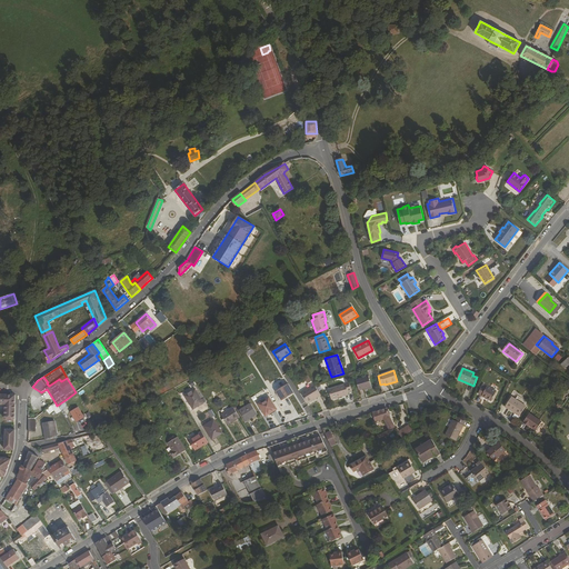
[(359,390),(363,389),(371,387),(369,377),(356,380),(359,390)]
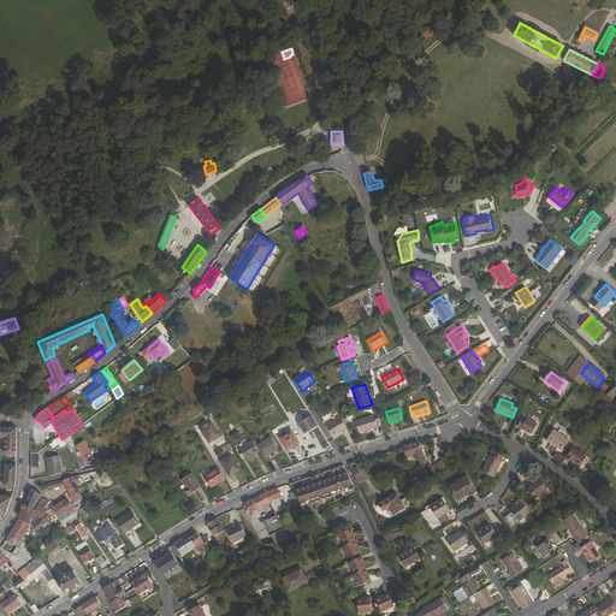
[(378,427),(377,425),(381,425),(378,414),(374,415),(374,416),(355,422),(359,432),(378,427)]
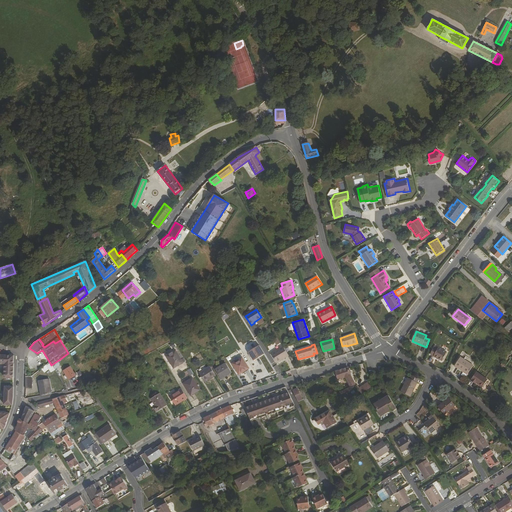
[(249,352),(253,360),(264,353),(260,345),(249,352)]
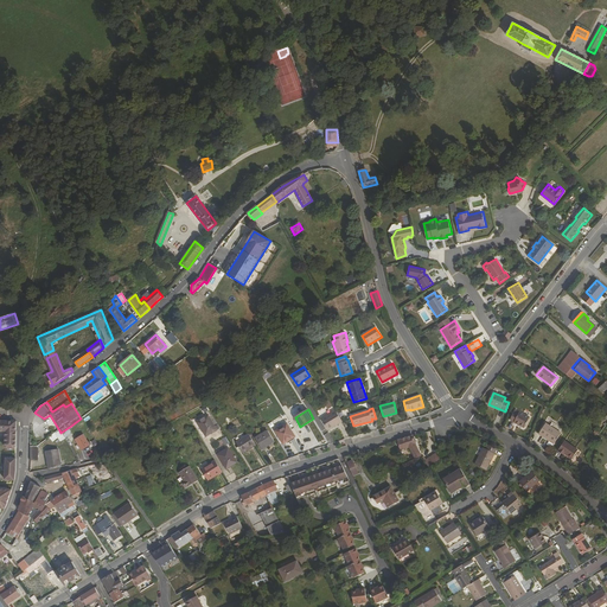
[(525,428),(530,417),(521,413),(519,413),(516,410),(511,421),(525,428)]
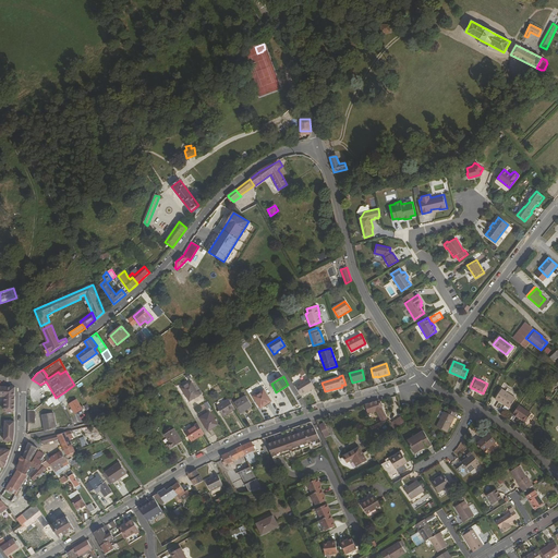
[(306,391),(310,389),(311,390),(315,388),(310,378),(296,387),(302,396),(307,392),(306,391)]
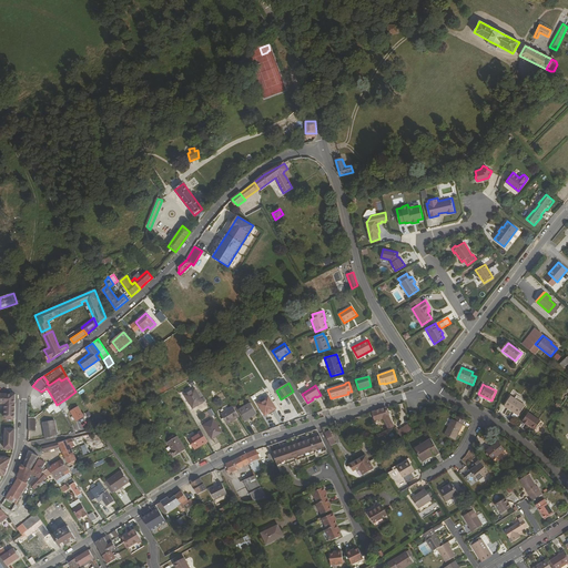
[(185,395),(193,408),(206,401),(204,397),(201,398),(195,389),(185,395)]
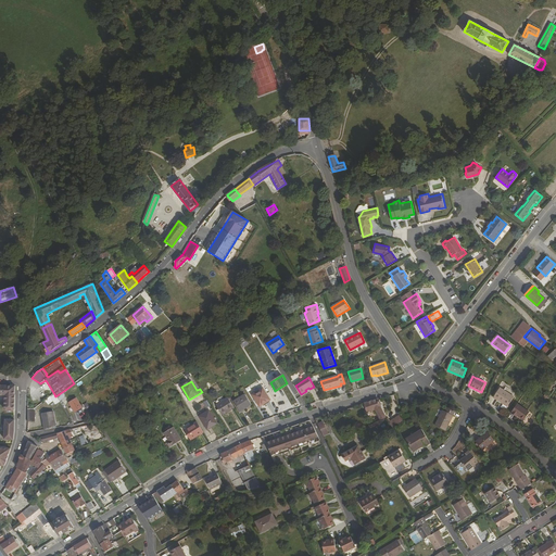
[(15,386),(0,384),(0,394),(5,395),(4,408),(7,411),(13,411),(15,409),(15,394),(14,393),(15,386)]
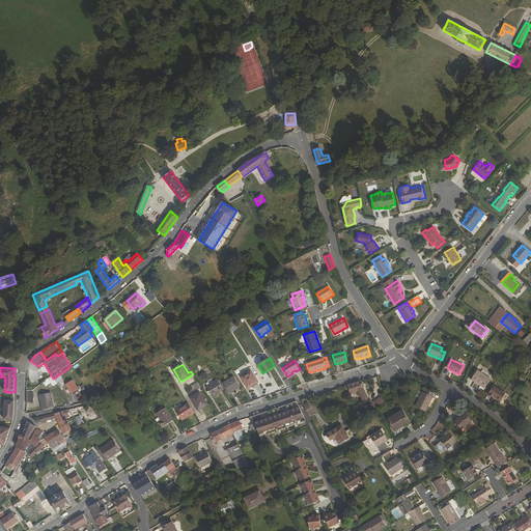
[(241,378),(248,389),(252,386),(252,385),(257,382),(251,370),(241,378)]
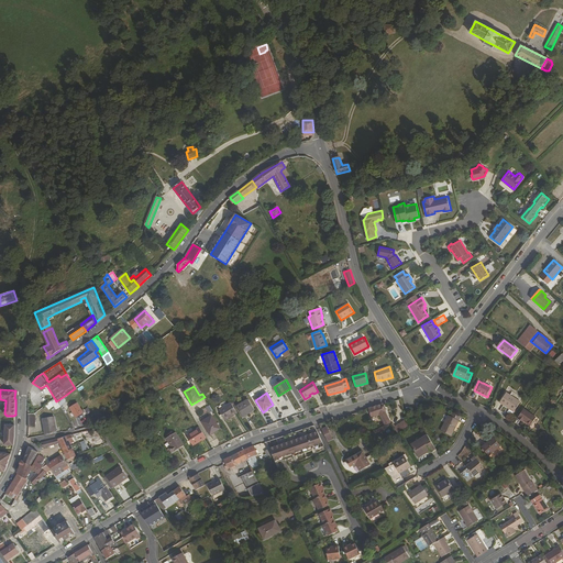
[(499,403),(514,411),(520,401),(507,393),(499,403)]
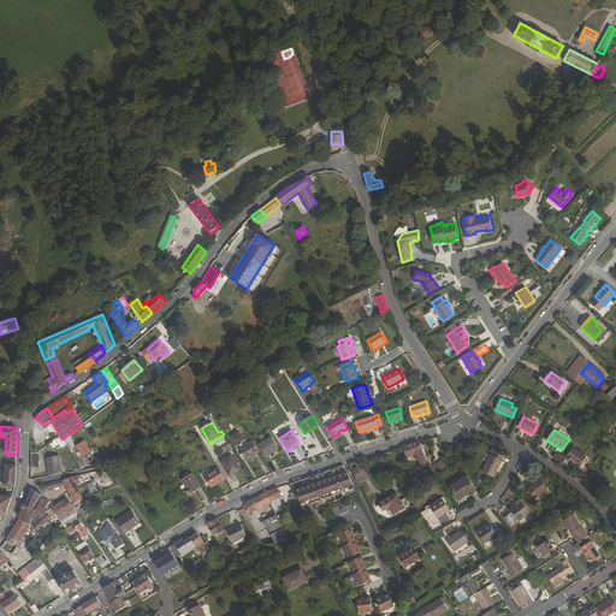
[(69,438),(75,434),(72,432),(61,439),(66,446),(72,443),(69,438)]
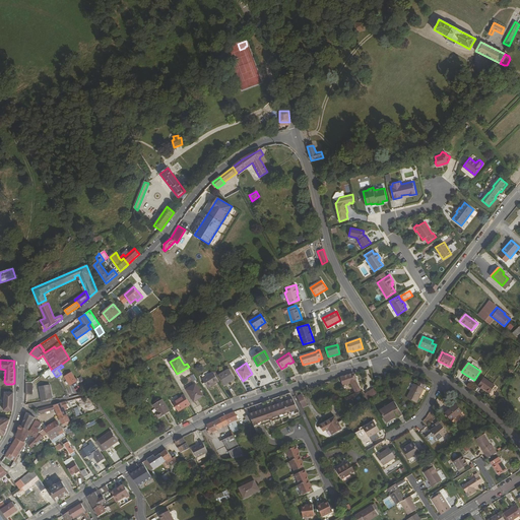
[(223,384),(235,377),(230,370),(219,376),(223,384)]
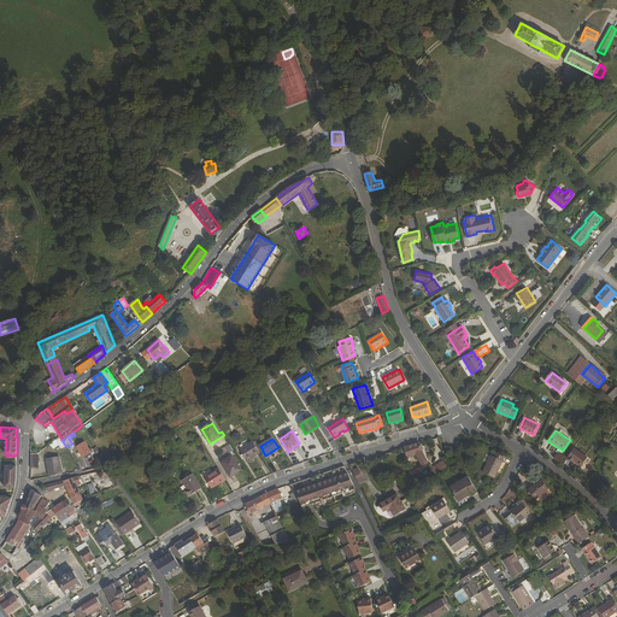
[(240,450),(247,460),(260,453),(253,441),(240,450)]
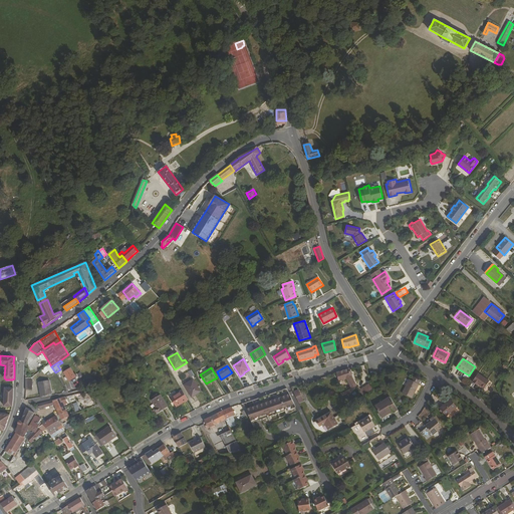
[(75,377),(74,374),(70,368),(68,369),(63,372),(69,381),(75,377)]
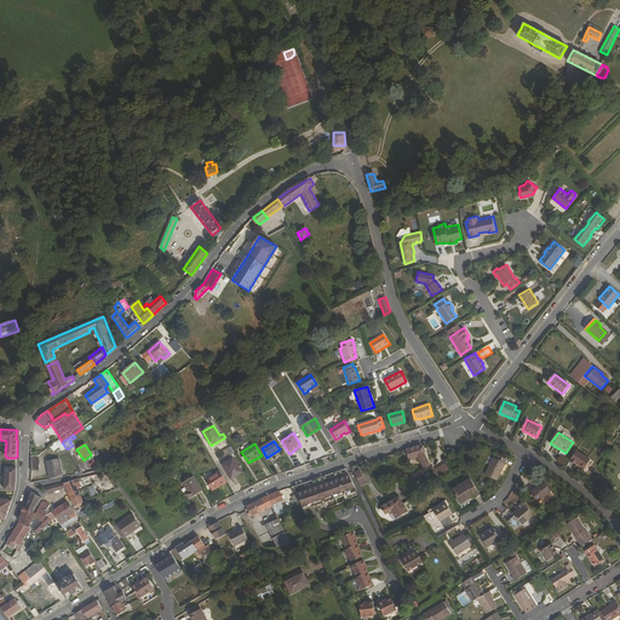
[(411,460),(418,458),(423,468),(417,471),(418,474),(431,466),(425,457),(422,447),(414,449),(407,452),(411,460)]
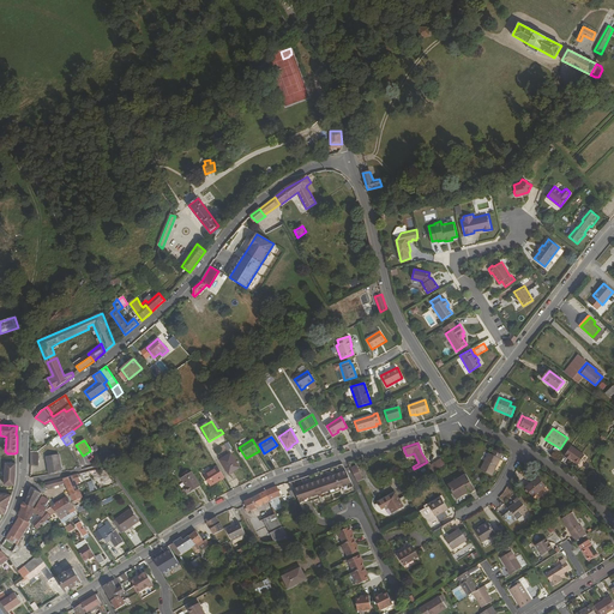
[(584,456),(571,446),(564,457),(571,461),(571,459),(578,464),(584,456)]
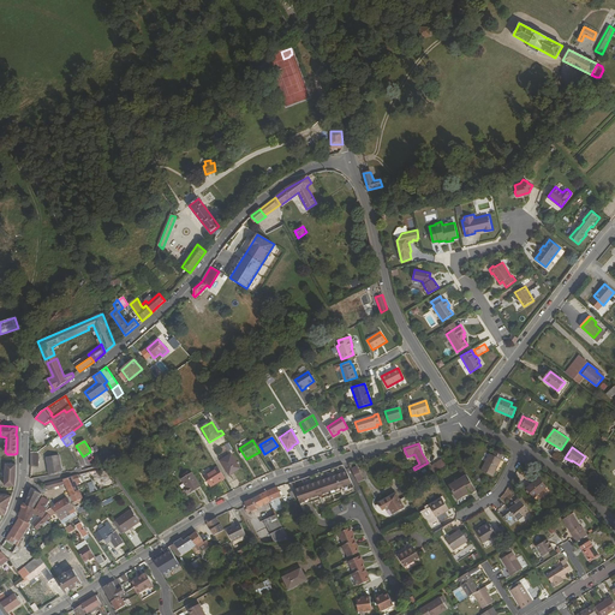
[(230,475),(240,469),(232,454),(221,460),(230,475)]
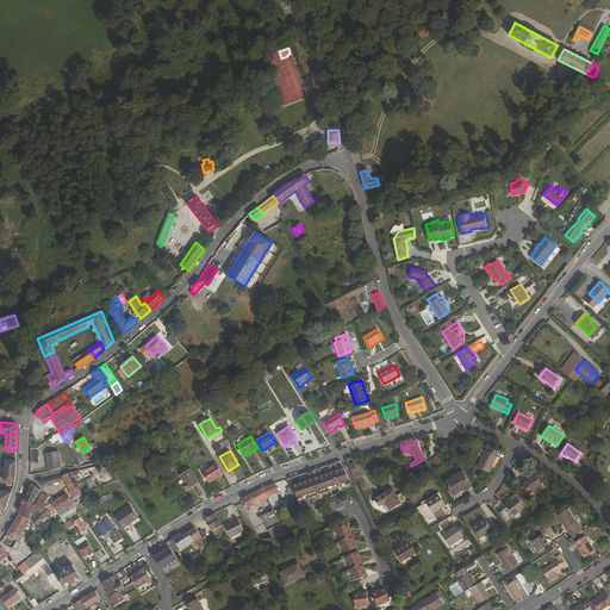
[(49,472),(62,470),(58,452),(47,454),(49,472)]
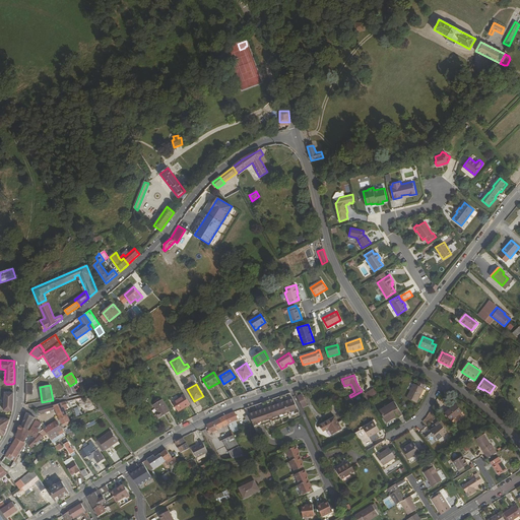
[(407,398),(416,404),(419,398),(419,397),(420,395),(421,396),(425,390),(416,386),(414,385),(407,398)]
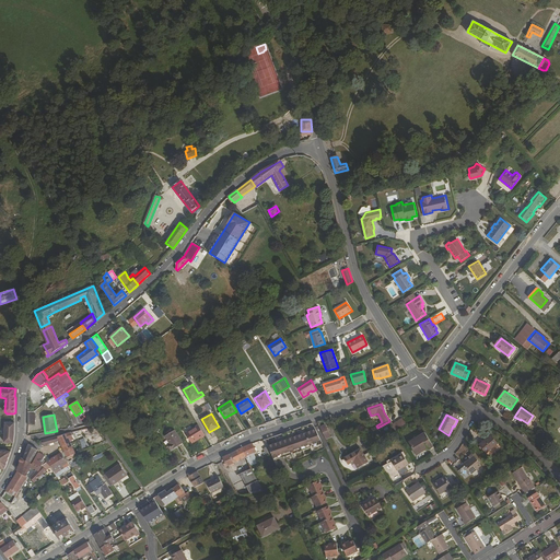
[(405,421),(405,419),(393,427),(396,432),(407,426),(405,421)]
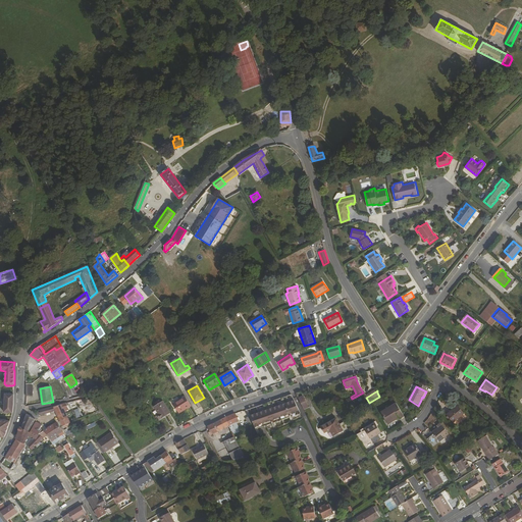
[(13,404),(13,394),(5,394),(4,412),(12,413),(13,404)]
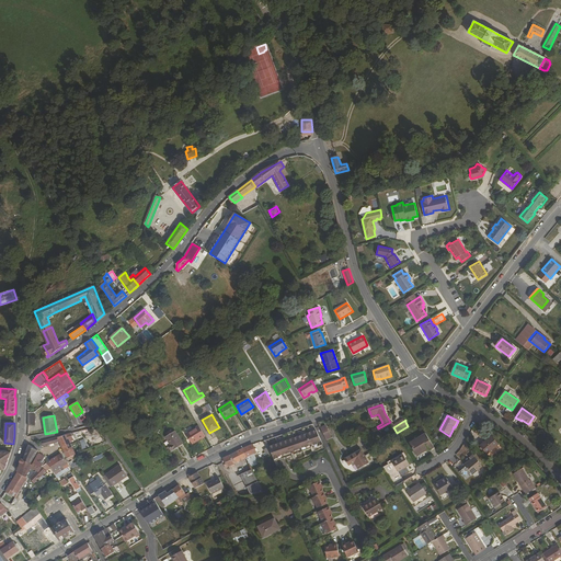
[(278,460),(285,459),(323,446),(317,432),(313,425),(307,427),(292,433),(277,437),(276,438),(278,444),(272,446),(268,447),(270,448),(272,453),(274,457),(275,461),(278,460)]
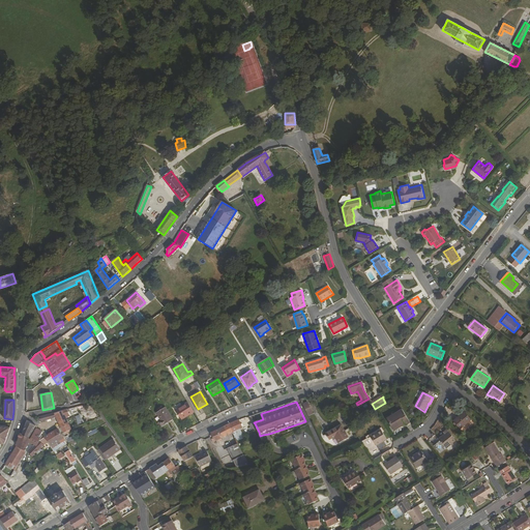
[(176,410),(182,419),(195,412),(188,403),(176,410)]
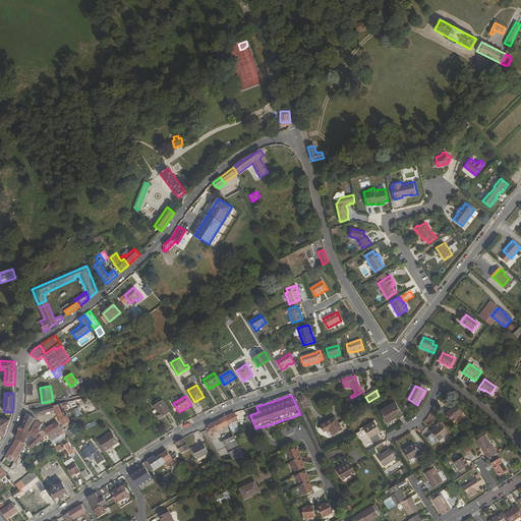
[(297,398),(303,409),(307,407),(302,396),(297,398)]
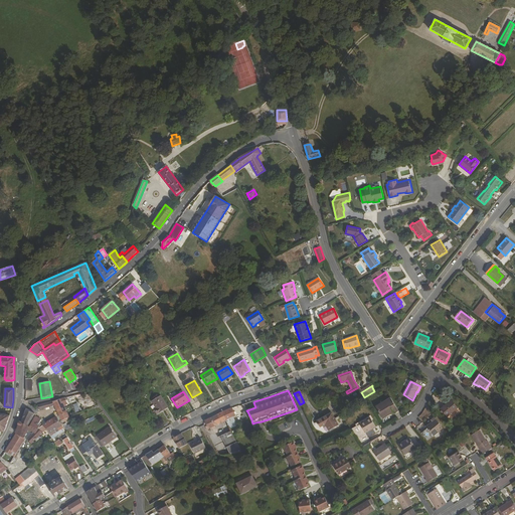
[(161,396),(153,401),(157,408),(155,409),(158,413),(168,407),(161,396)]
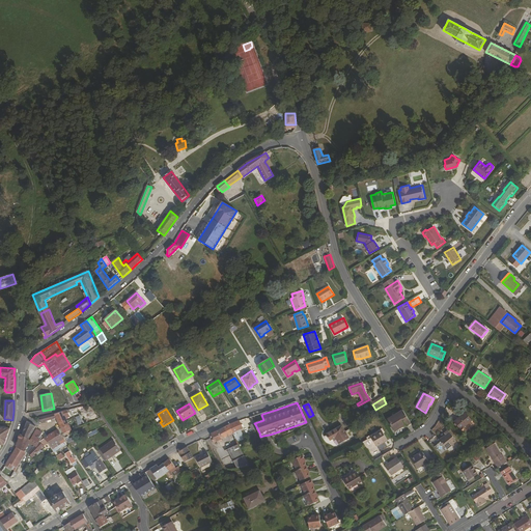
[(71,416),(68,413),(67,410),(55,414),(57,418),(60,424),(67,420),(65,417),(71,416)]
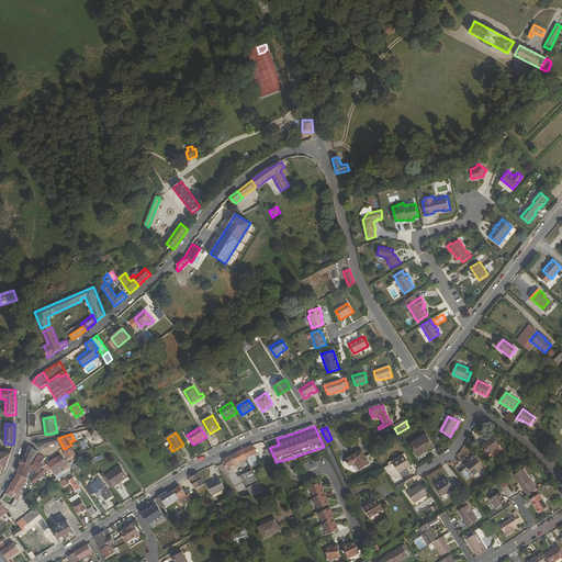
[(431,451),(436,449),(427,435),(411,445),(418,458),(430,451),(431,451)]
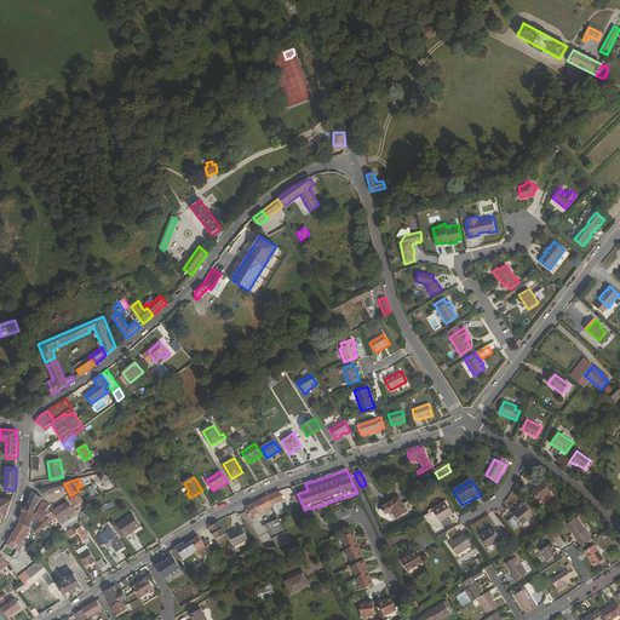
[(49,493),(67,488),(64,483),(44,488),(45,492),(49,493)]
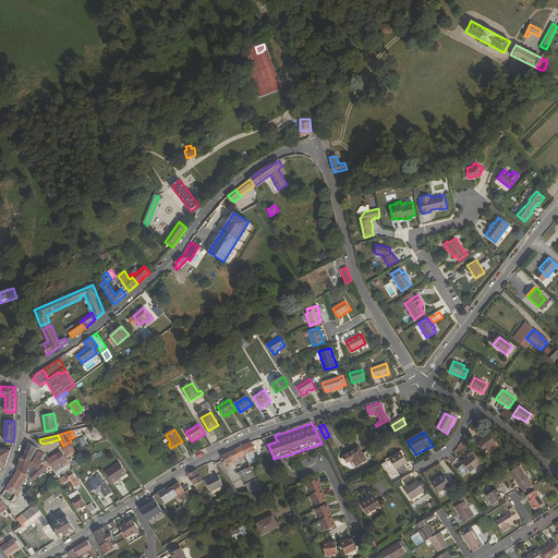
[(485,453),(497,445),(490,437),(484,443),(483,441),(478,446),(485,453)]
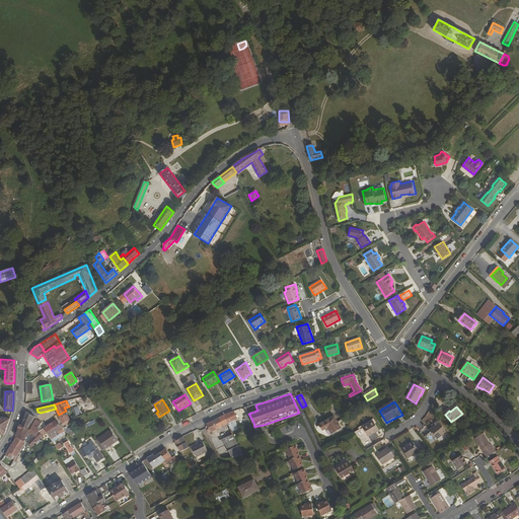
[(28,430),(34,419),(35,417),(26,411),(24,419),(22,425),(28,430)]
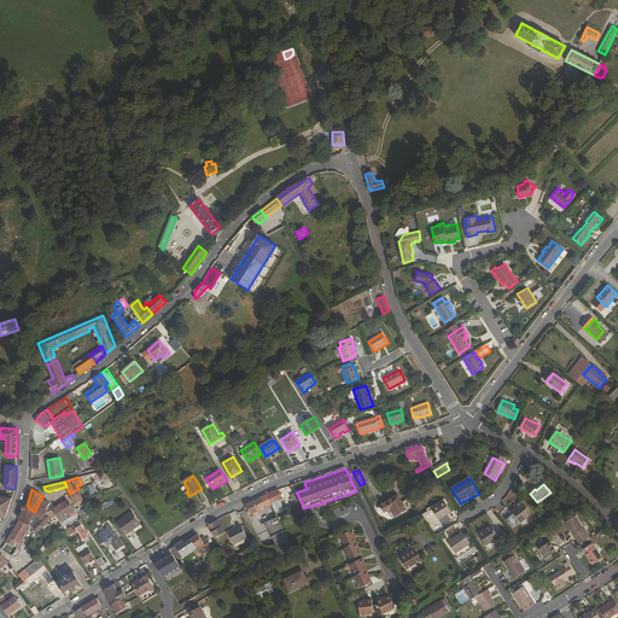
[(81,501),(83,500),(79,489),(70,494),(75,503),(75,505),(77,503),(77,505),(82,502),(81,501)]
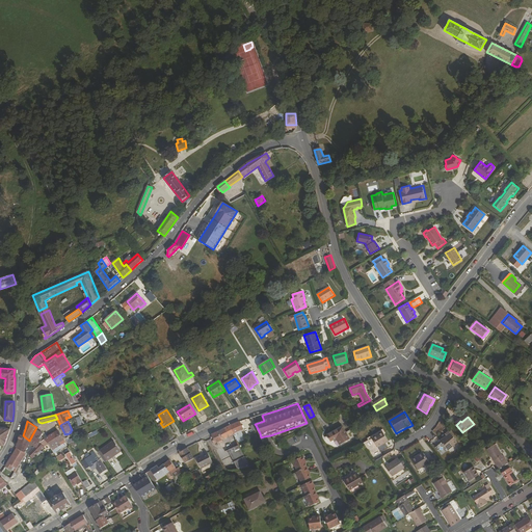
[(234,434),(243,429),(239,422),(231,426),(234,434)]
